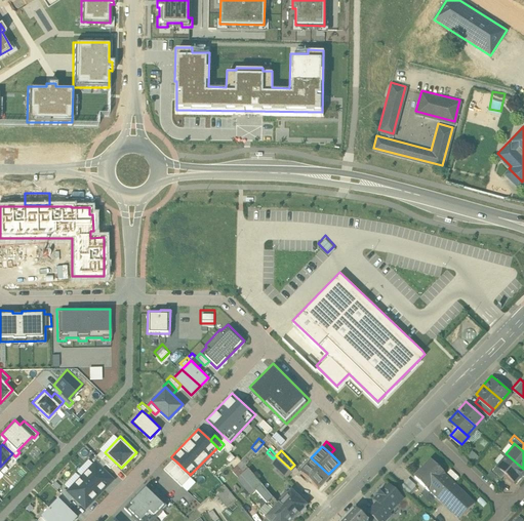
[(105,461),(96,452),(92,456),(94,459),(101,466),(105,461)]
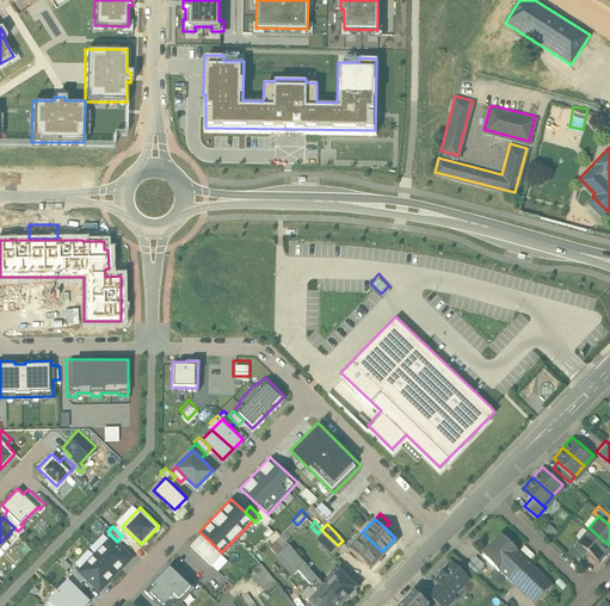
[(609,545),(589,527),(579,539),(587,548),(598,557),(609,545)]
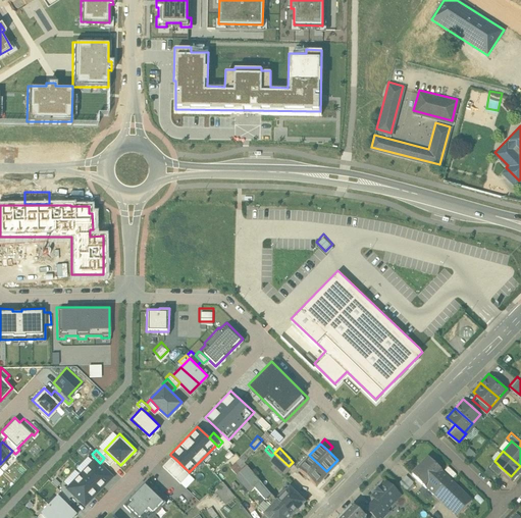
[(289,466),(274,453),(271,456),(270,457),(283,471),(289,466)]
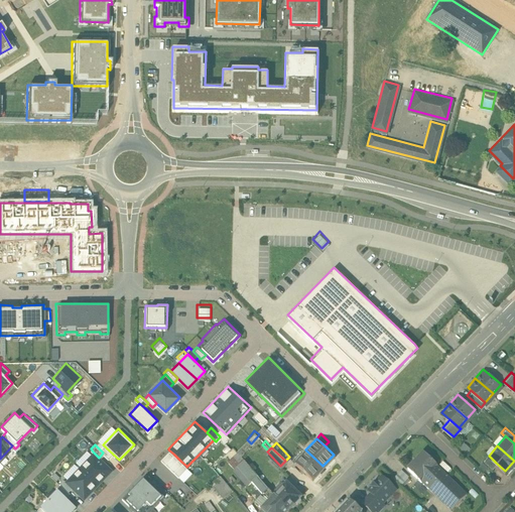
[(164,463),(173,454),(168,450),(160,459),(164,463)]
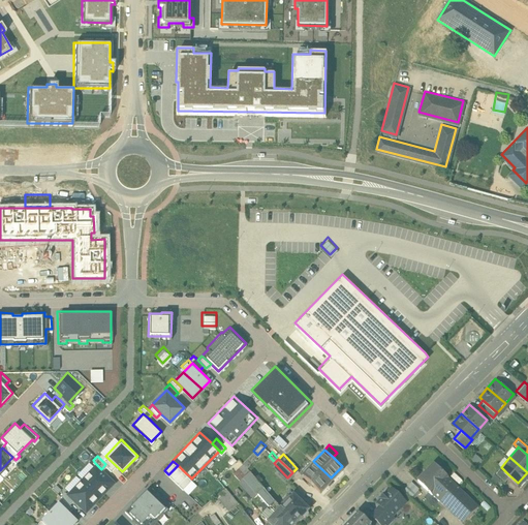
[(243,461),(233,470),(240,480),(250,470),(243,461)]
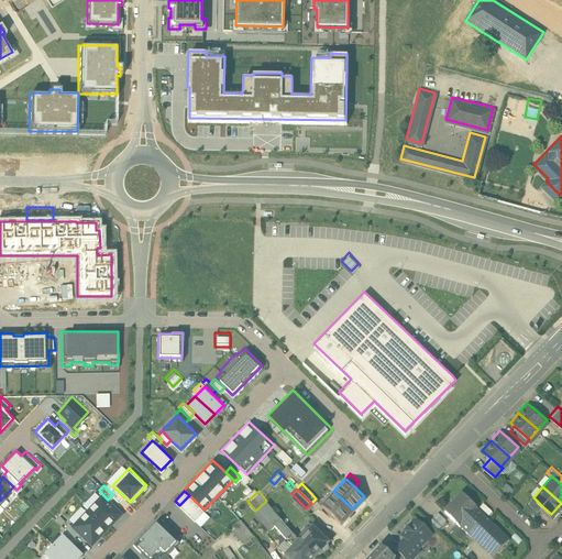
[(333,491),(321,503),(340,521),(352,508),(333,491)]
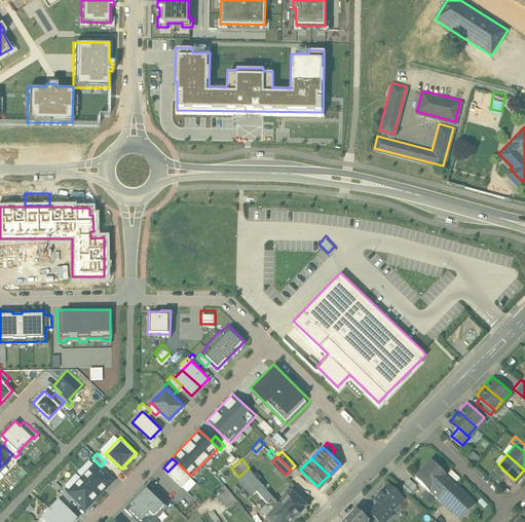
[(432,458),(415,475),(428,488),(445,472),(432,458)]
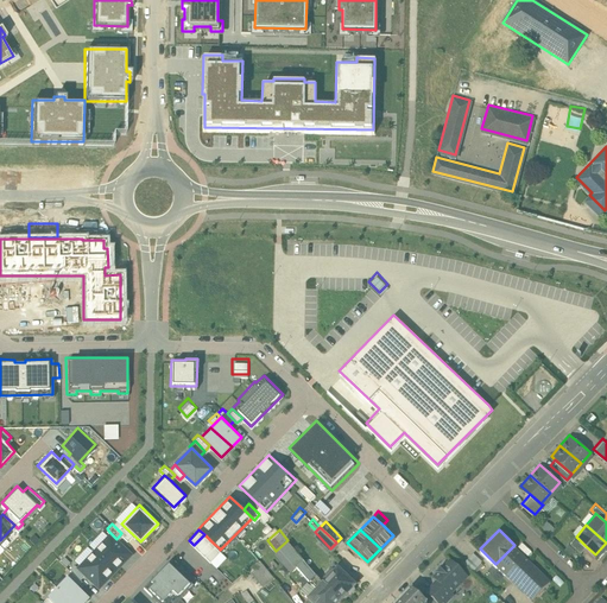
[(117,539),(109,532),(94,548),(114,569),(131,552),(117,539)]
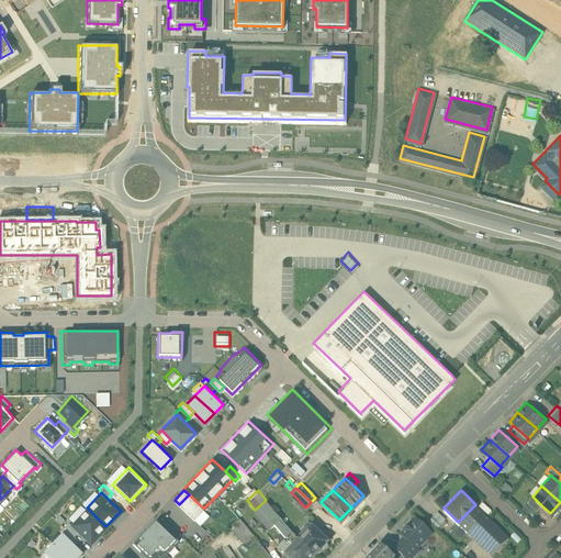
[(184,509),(193,499),(189,494),(179,504),(184,509)]
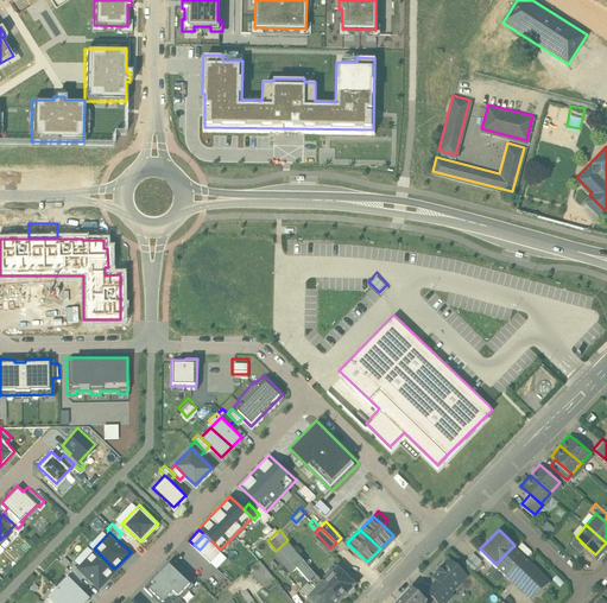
[(585,545),(576,537),(574,535),(569,540),(580,550),(585,545)]
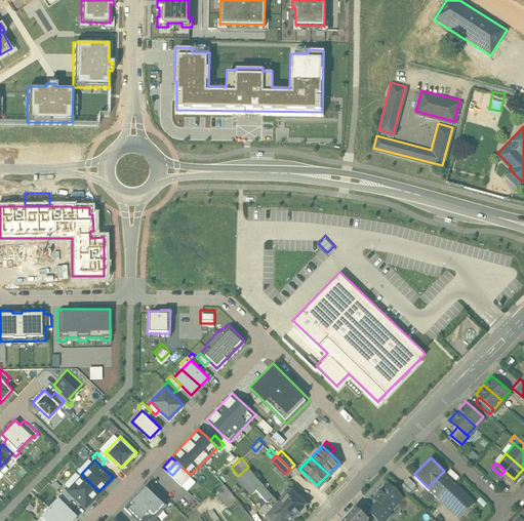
[(176,479),(185,470),(180,466),(172,475),(176,479)]
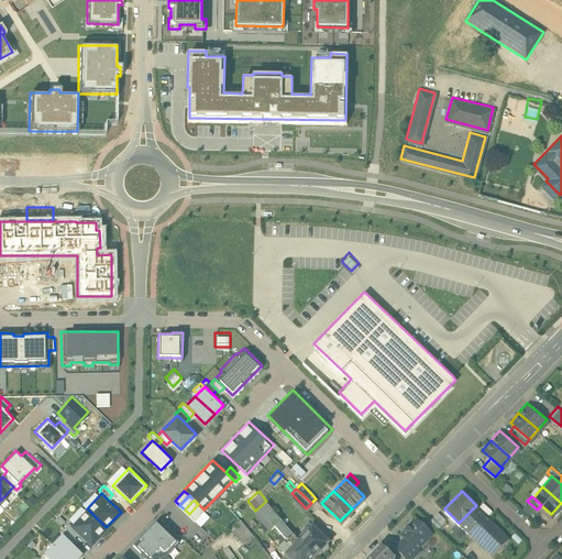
[(266,501),(255,511),(270,527),(274,523),(281,516),(266,501)]
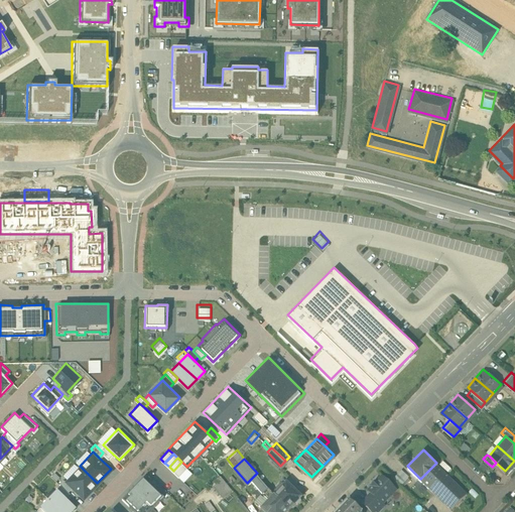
[(177,475),(186,466),(181,462),(173,471),(177,475)]
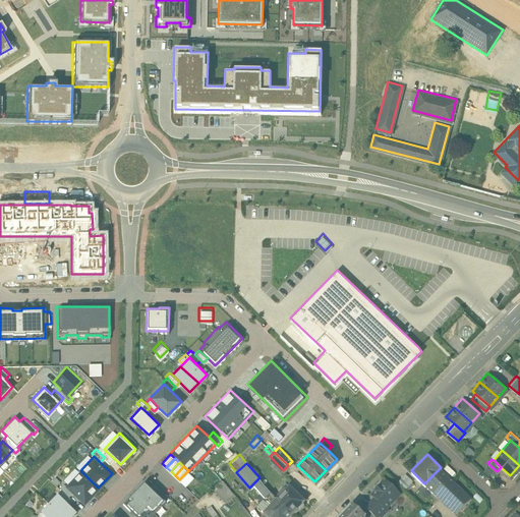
[(441,467),(424,483),(455,512),(470,496),(441,467)]
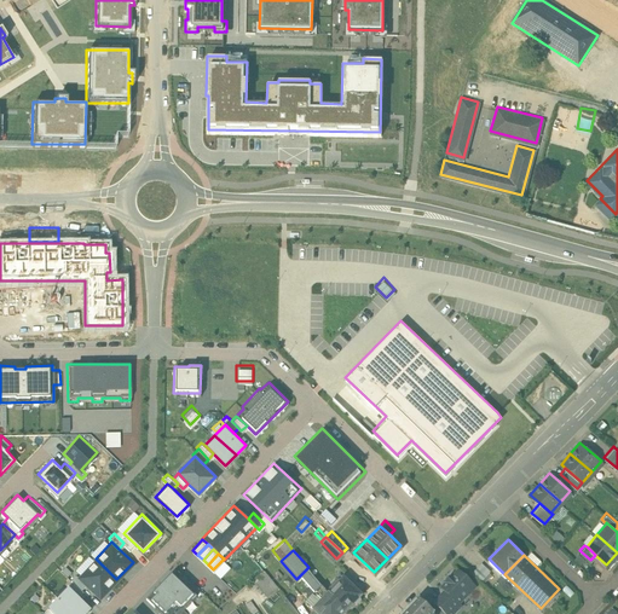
[(96,559),(79,575),(86,583),(100,596),(116,579),(96,559)]
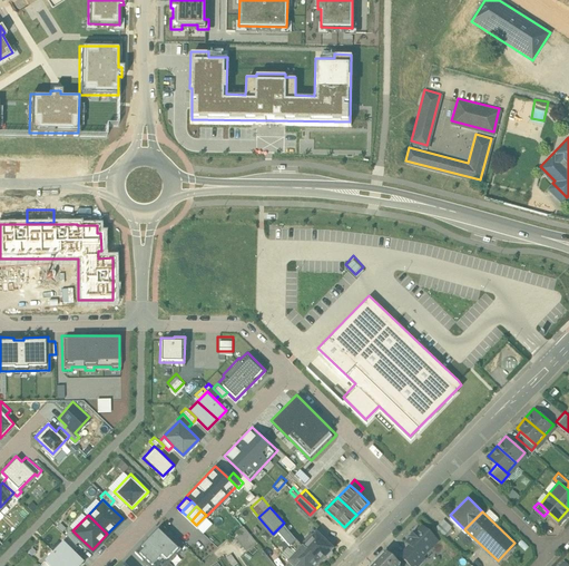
[(243,523),(232,532),(245,548),(256,539),(243,523)]
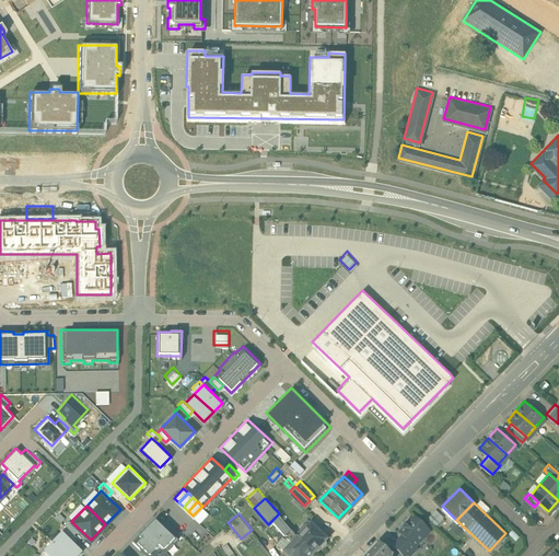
[(297,535),(279,513),(272,520),(283,534),(286,532),(291,537),(292,537),(293,540),(283,549),(289,555),(288,555),(307,555),(313,552),(300,539),(297,535)]
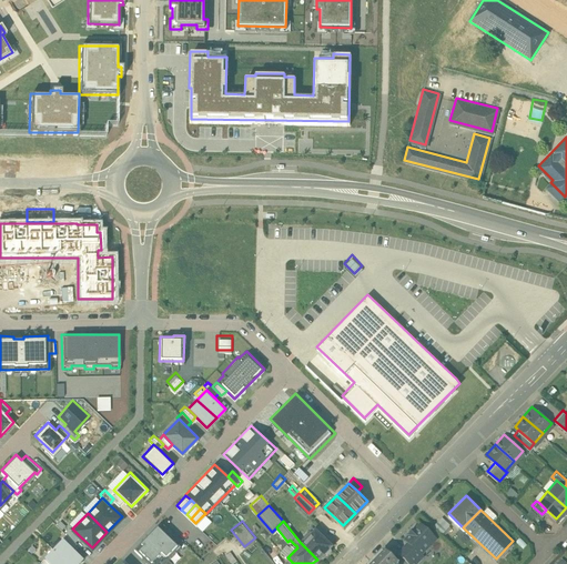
[(434,535),(421,522),(414,527),(413,527),(408,532),(409,533),(405,537),(407,540),(419,552),(419,551),(434,535)]
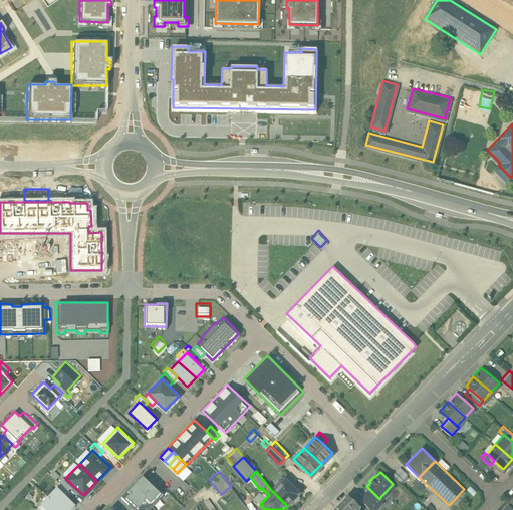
[(143,474),(121,496),(136,509),(146,509),(163,493),(161,491),(165,487),(152,475),(148,479),(143,474)]
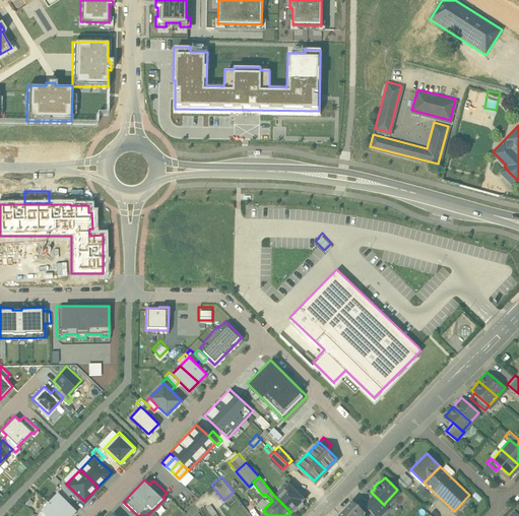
[(292,480),(275,497),(278,500),(290,512),(298,505),(300,505),(303,502),(302,500),(303,498),(300,495),(303,492),(292,480)]
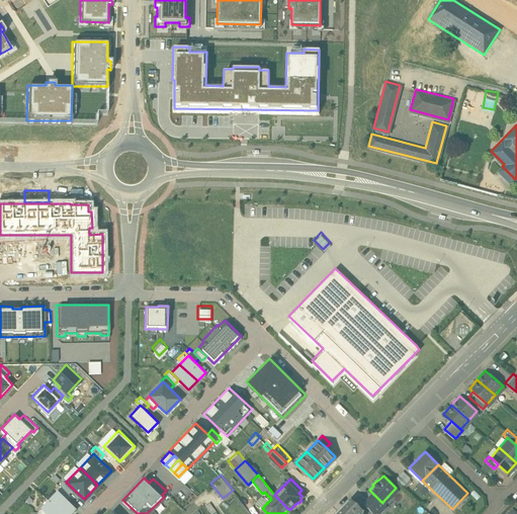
[(66,482),(63,480),(59,484),(61,485),(68,492),(72,488),(66,482)]
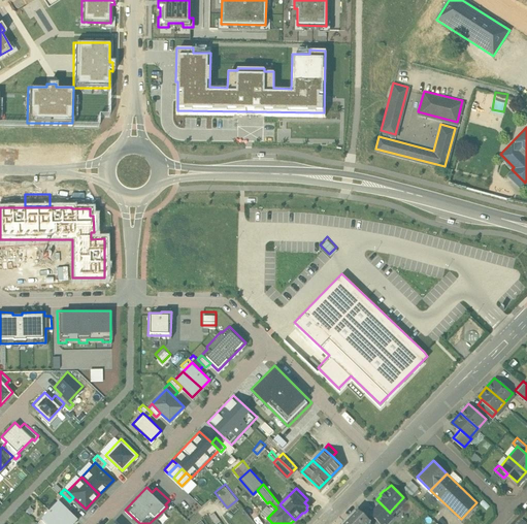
[(493,496),(487,490),(482,496),(488,502),(493,496)]
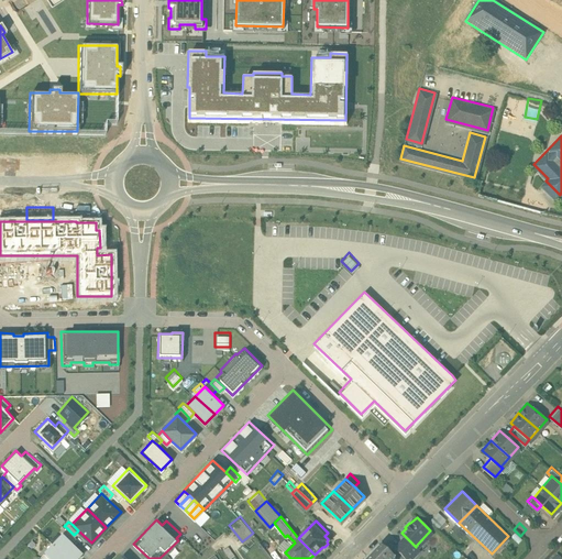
[(74,535),(66,527),(62,533),(63,534),(70,541),(76,537),(74,535)]
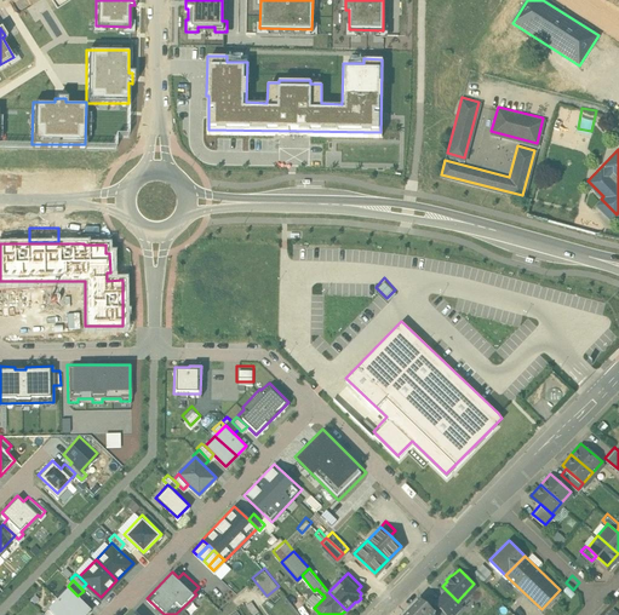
[(78,596),(69,587),(59,597),(76,614),(81,614),(90,607),(78,596)]
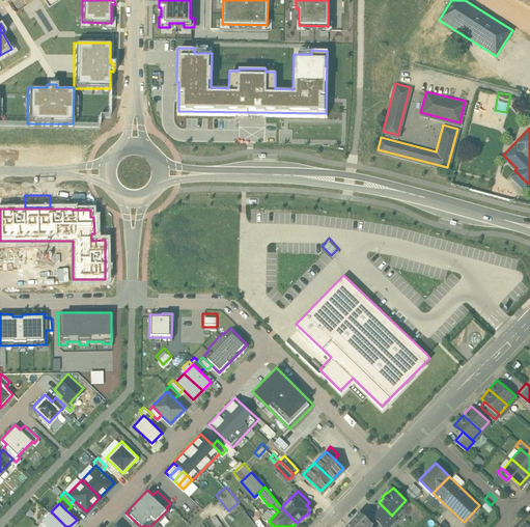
[(392,516),(381,504),(371,514),(385,526),(394,517),(392,515),(392,516)]
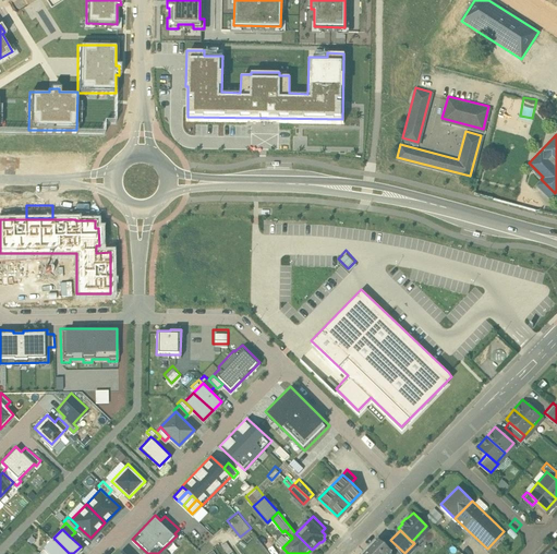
[(276,539),(282,545),(290,539),(283,532),(276,539)]
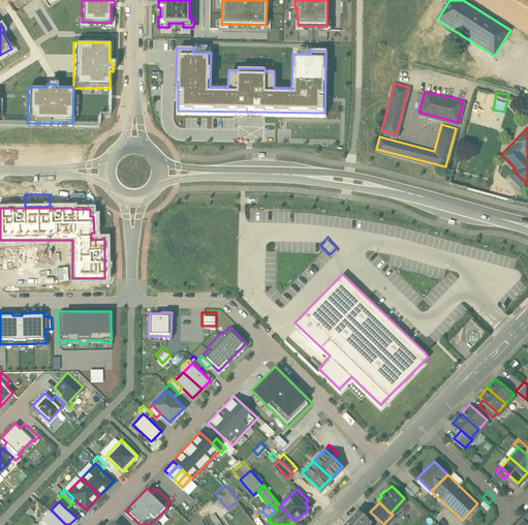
[(65,524),(51,510),(42,519),(48,524),(65,524)]
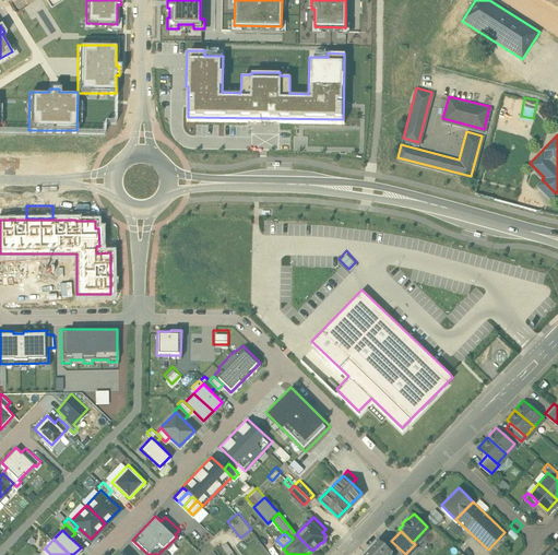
[(378,539),(361,554),(387,554),(391,552),(378,539)]
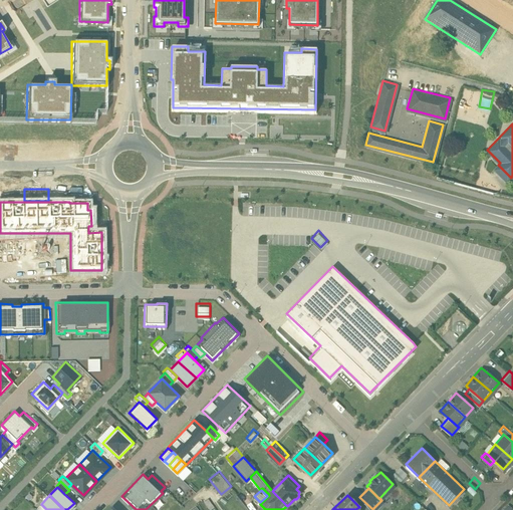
[(213,505),(207,497),(203,499),(209,508),(213,505)]
